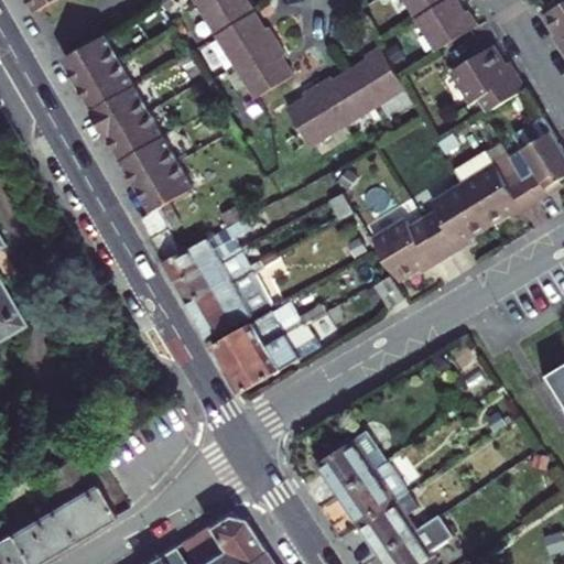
[(31,0),(36,10),(53,0),(31,0)]
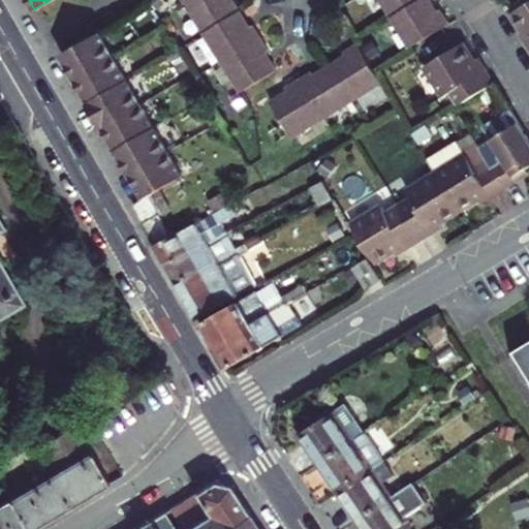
[(183,0),(240,91),(274,69),(265,53),(268,51),(251,25),(247,27),(230,0),(183,0)]
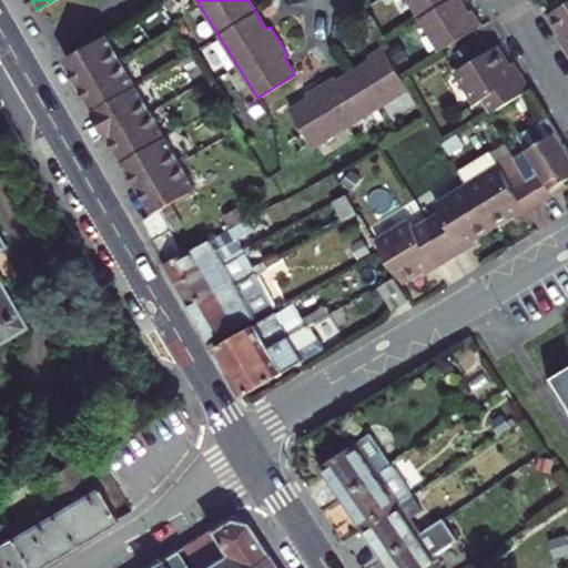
[(408,0),(438,51),(480,24),(472,10),(466,12),(458,0),(408,0)]
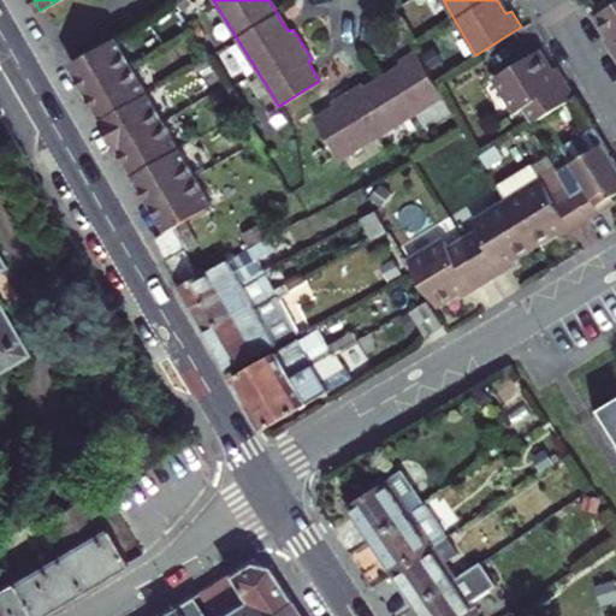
[(615,59),(615,1),(598,15),(610,34),(615,43),(615,46),(610,49),(615,59)]
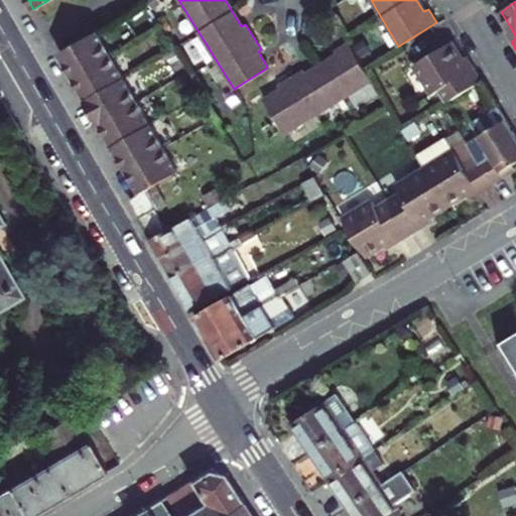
[(515,38),(515,36),(511,28),(505,32),(511,41),(515,38)]
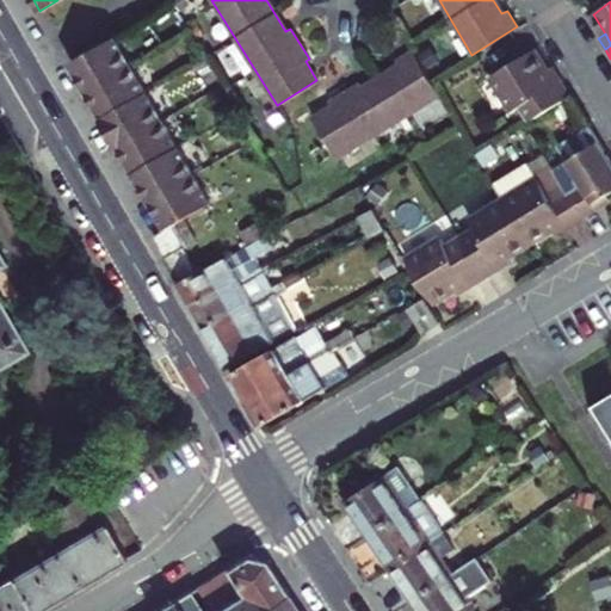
[(211,203),(115,36),(69,63),(167,229),(174,224),(211,203)]
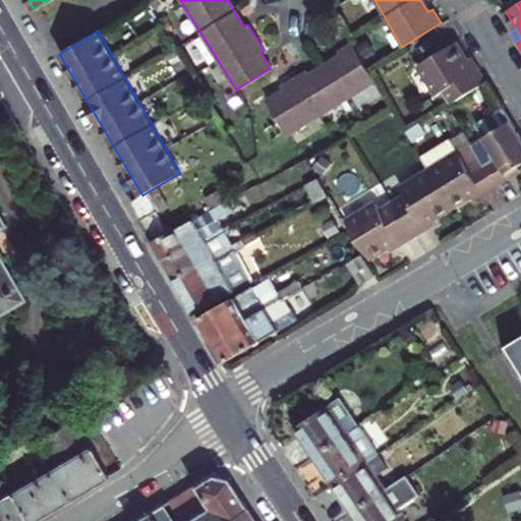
[(287,133),(373,79),(366,68),(350,42),(337,50),(340,54),(308,73),(306,70),(281,85),(283,90),(267,100),(287,133)]
